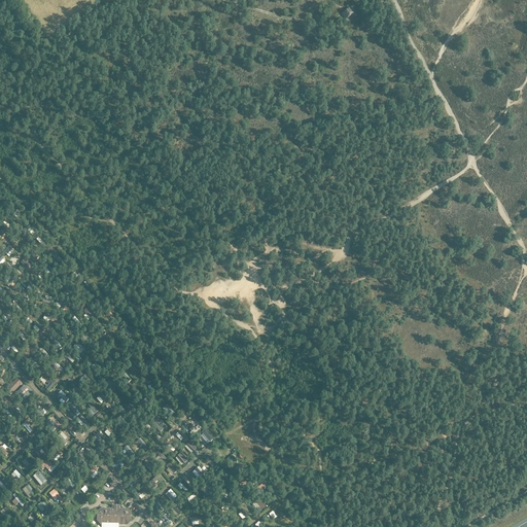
[(353,13),(349,8),(343,14),(347,20),(353,13)]
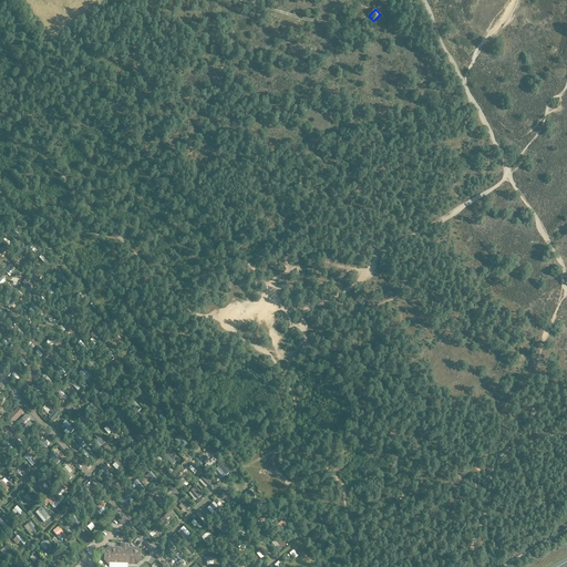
[(60,272),(57,276),(65,284),(69,281),(60,272)]
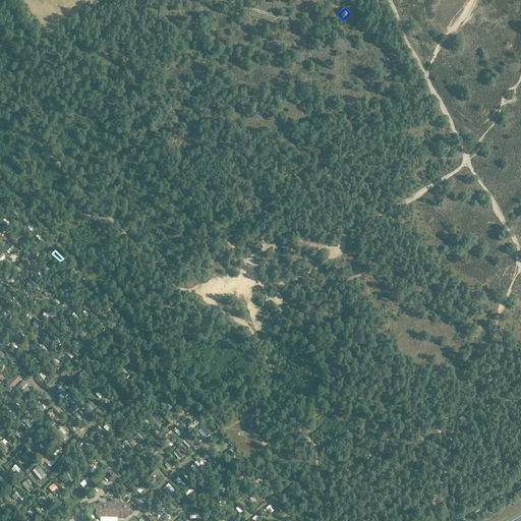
[(77,279),(80,277),(76,273),(74,270),(71,272),(72,272),(77,279)]
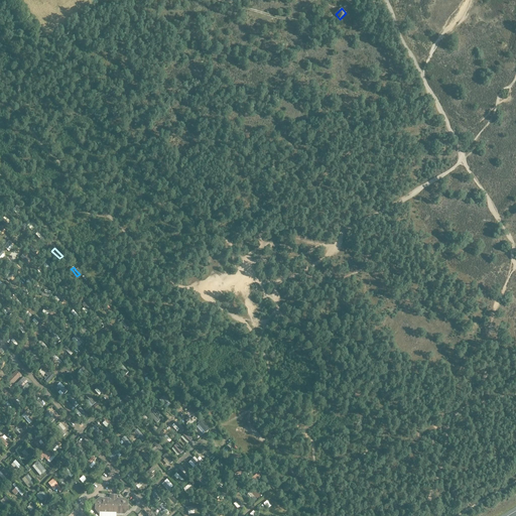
[(67,283),(65,285),(68,288),(66,290),(69,293),(73,289),(67,283)]
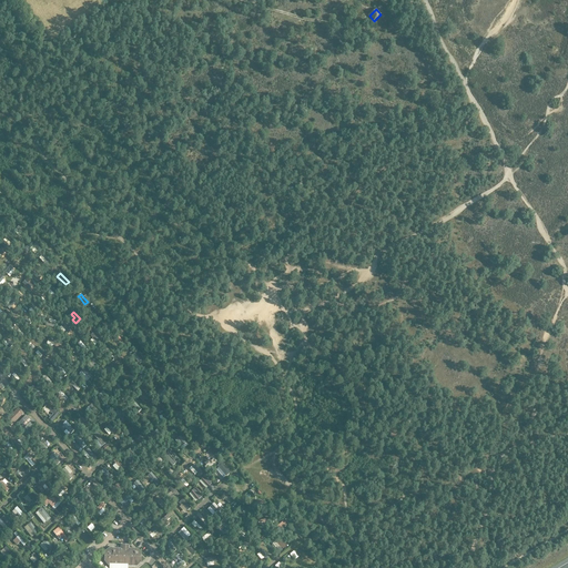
[(89,333),(97,342),(100,340),(92,331),(89,333)]
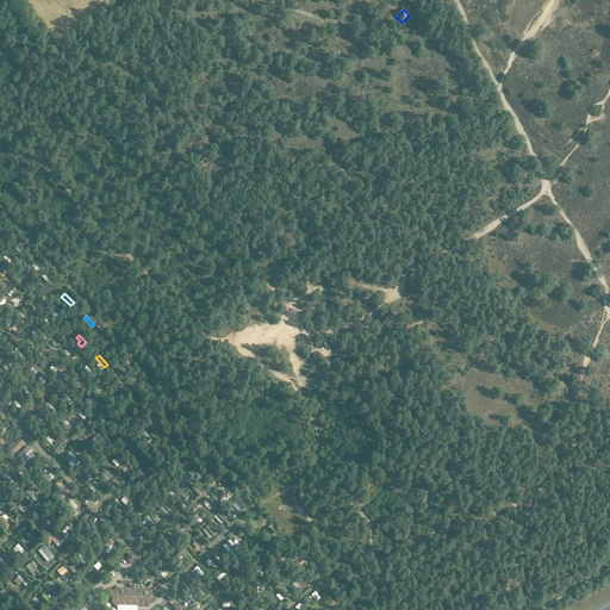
[(50,362),(55,367),(57,369),(60,366),(53,360),(50,362)]
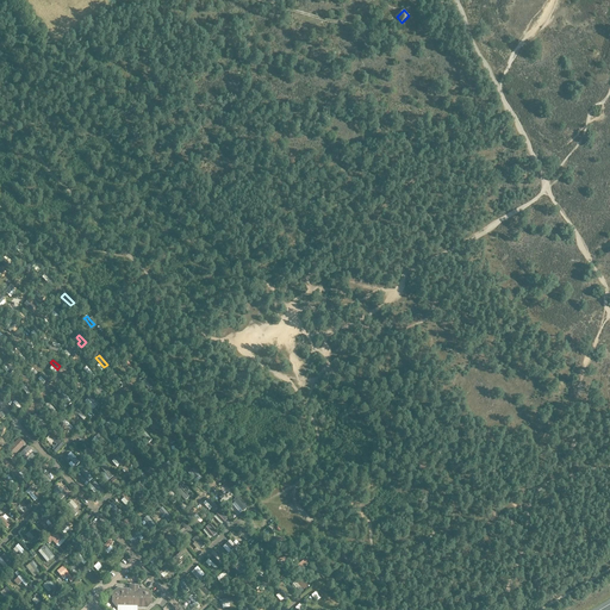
[(128,360),(125,363),(134,373),(137,371),(128,360)]
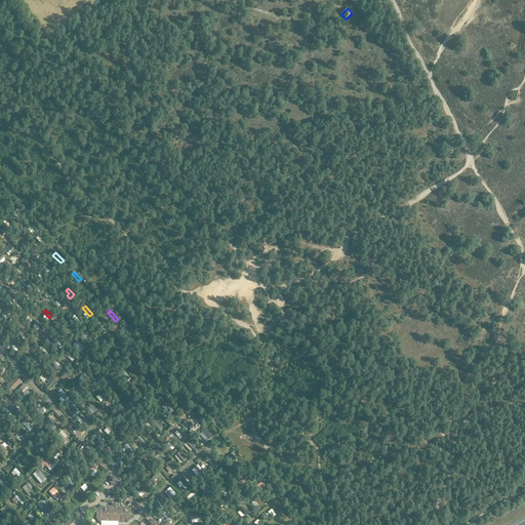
[(72,318),(74,321),(78,325),(79,325),(81,323),(75,316),(72,318)]
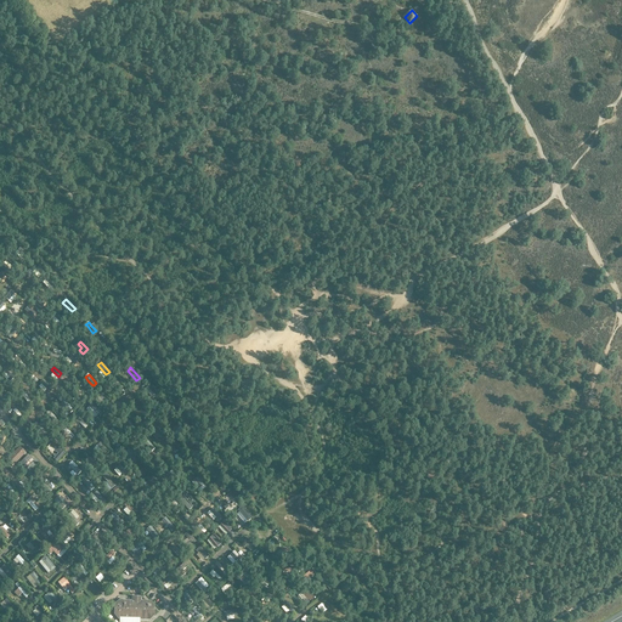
[(73,389),(77,393),(82,397),(84,395),(75,386),(73,389)]
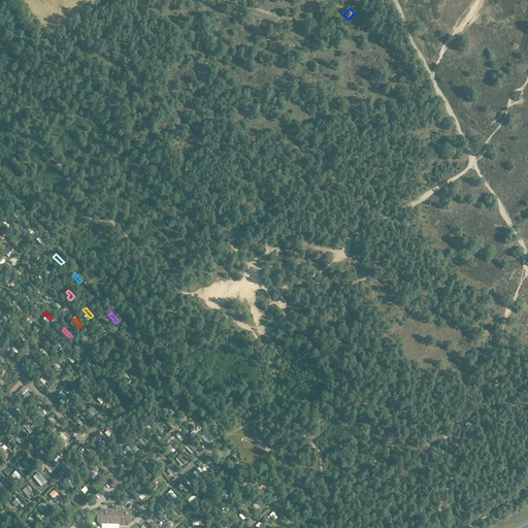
[(123,331),(128,336),(130,338),(132,336),(126,328),(123,331)]
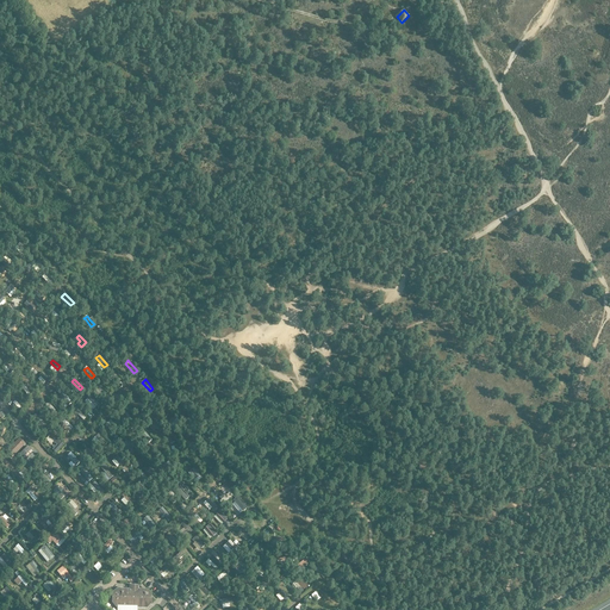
[(132,391),(129,393),(137,404),(139,402),(132,391)]
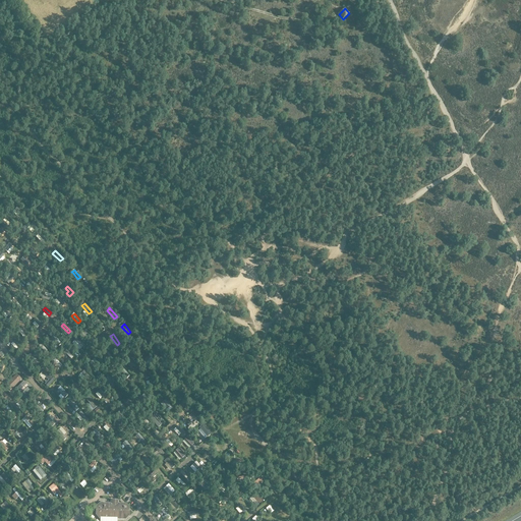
[(75,341),(75,342),(81,347),(83,349),(87,346),(77,338),(75,341)]
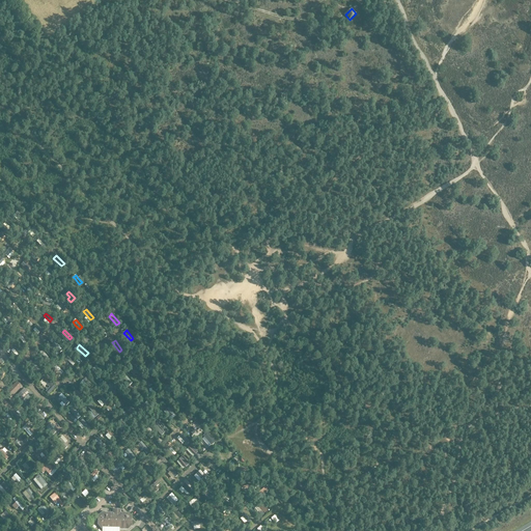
[(49,357),(42,351),(39,353),(46,359),(49,357)]
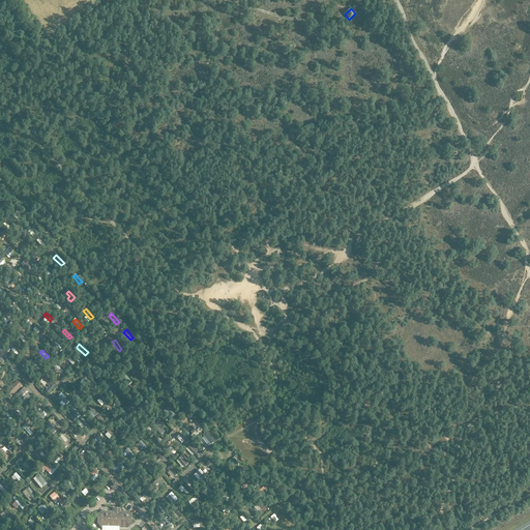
[(72,365),(75,362),(67,356),(65,358),(72,365)]
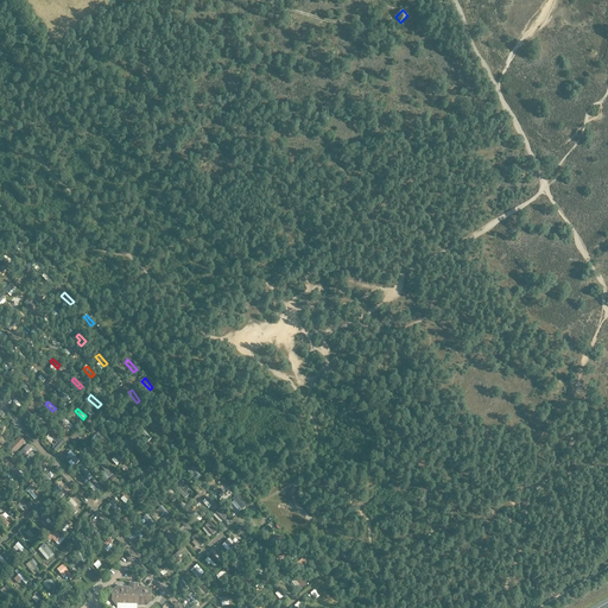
[(176,418),(171,423),(169,424),(172,428),(179,420),(177,417),(176,418)]
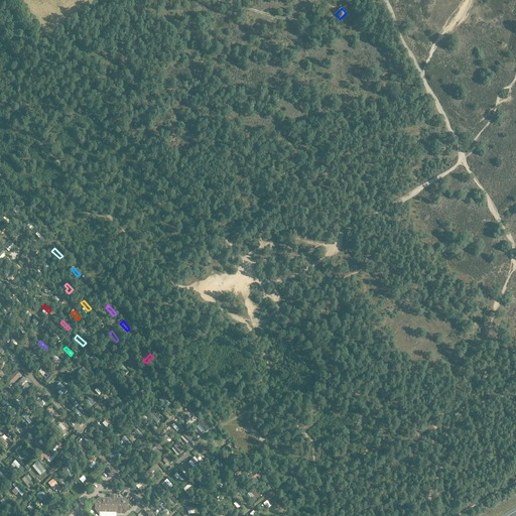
[(55,355),(53,357),(59,364),(61,362),(55,355)]
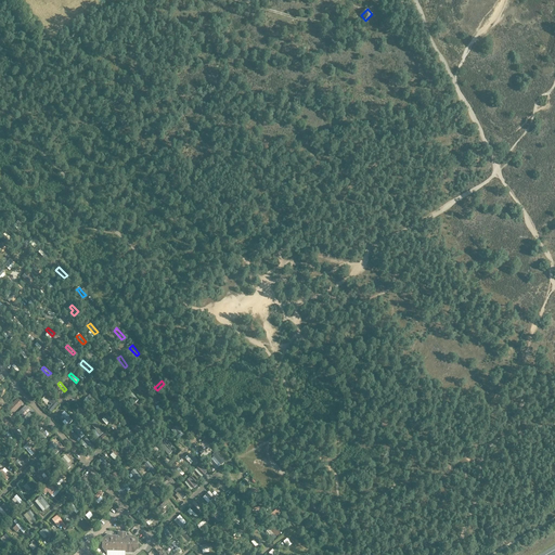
[(98,385),(104,392),(105,392),(107,390),(101,382),(98,385)]
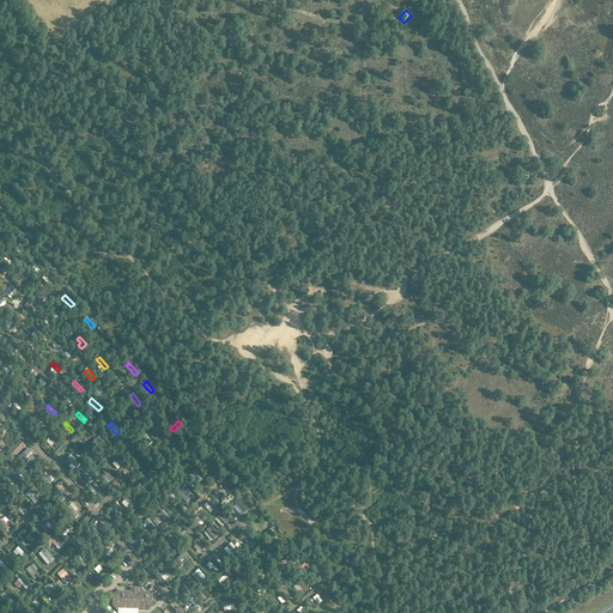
[(153,425),(161,434),(164,431),(157,422),(153,425)]
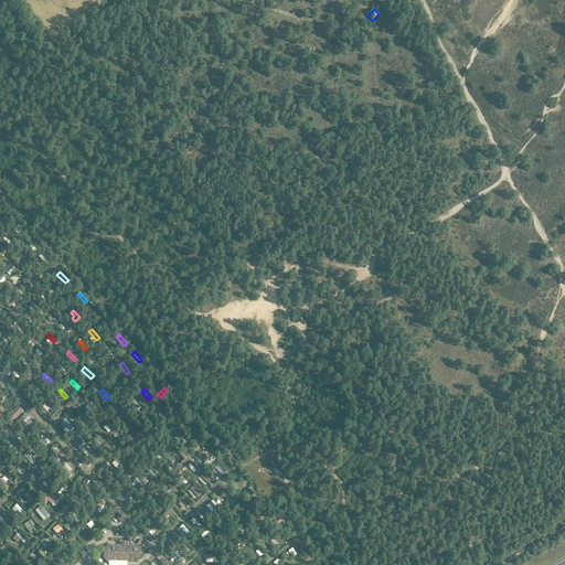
[(56,408),(48,401),(44,405),(53,412),(49,417),(53,419),(60,412),(56,408)]
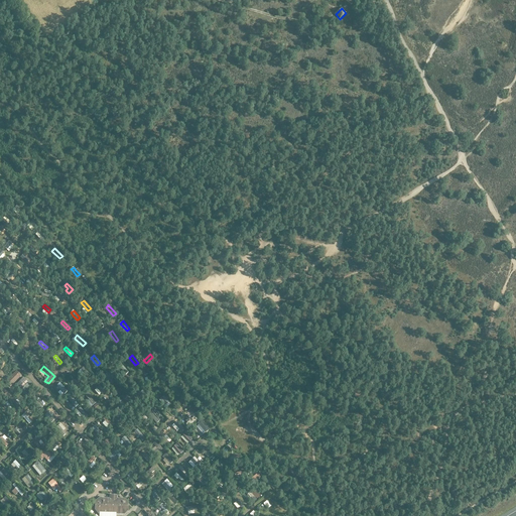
[(21,376),(16,371),(6,382),(10,387),(21,376)]
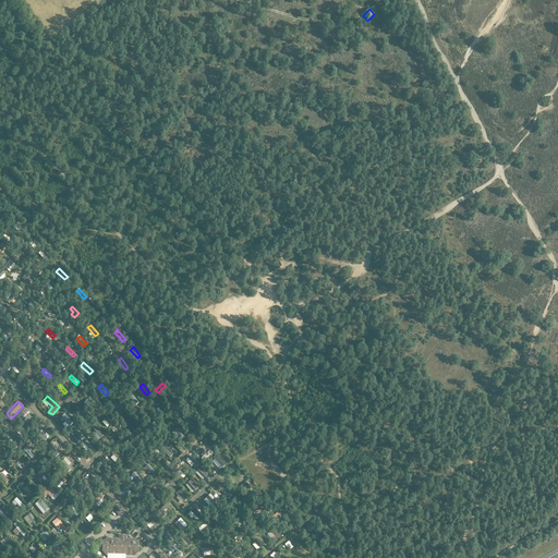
[(121,414),(124,412),(116,403),(113,405),(121,414)]
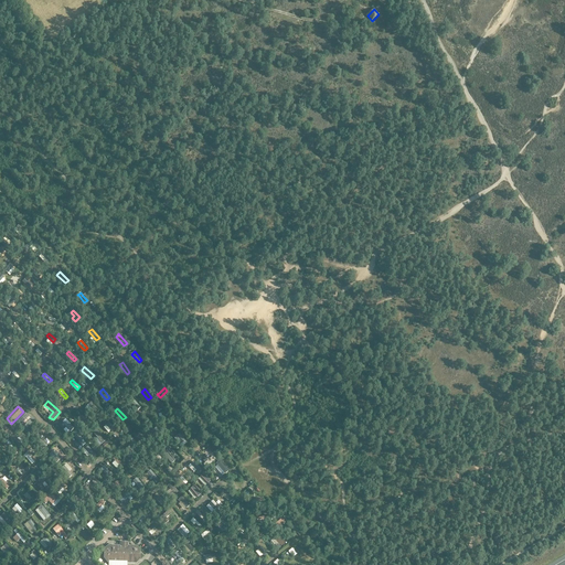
[(178,408),(172,413),(177,418),(183,413),(182,411),(180,412),(178,408)]
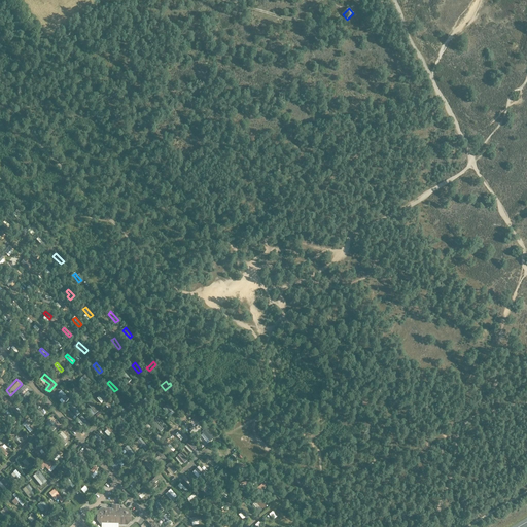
[(79,394),(76,396),(75,397),(78,400),(84,394),(76,385),(73,388),(74,389),(79,394)]
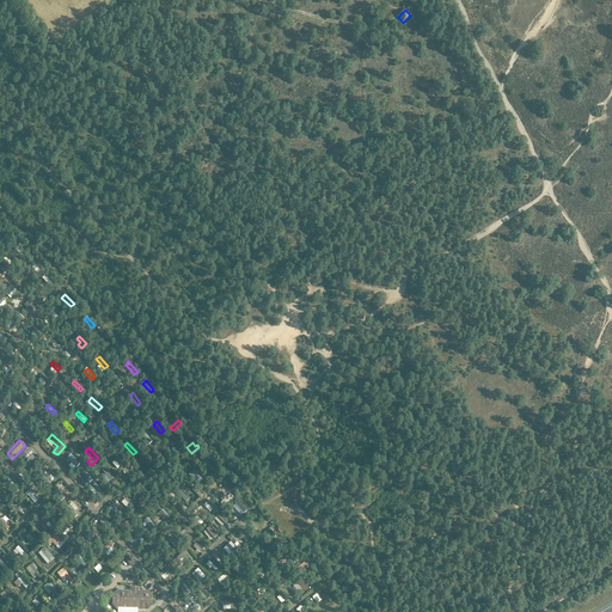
[(28,448),(18,458),(24,464),(28,460),(25,458),(31,451),(28,448)]
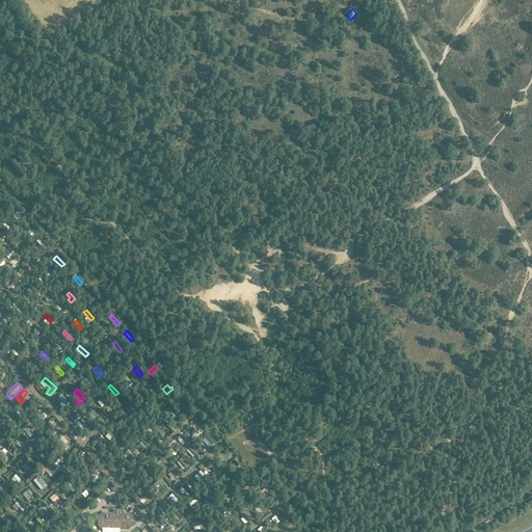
[(59,397),(61,400),(65,404),(68,402),(61,395),(59,397)]
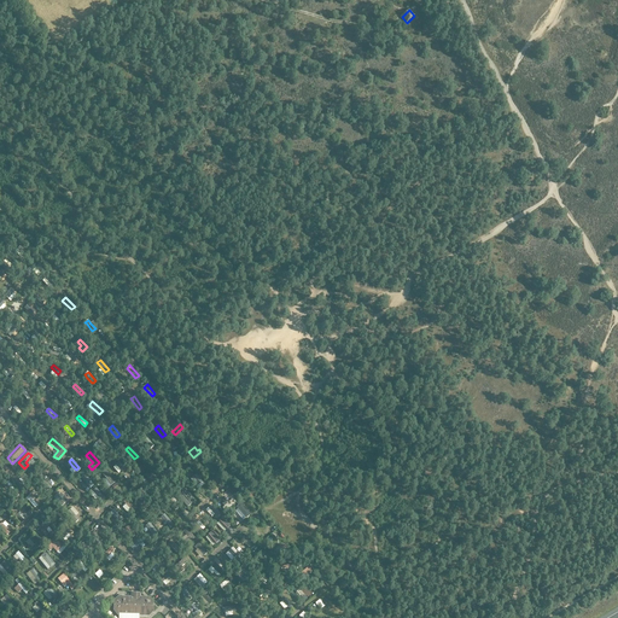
[(117,464),(117,465),(121,468),(118,470),(121,472),(122,471),(126,473),(128,471),(120,461),(117,464)]
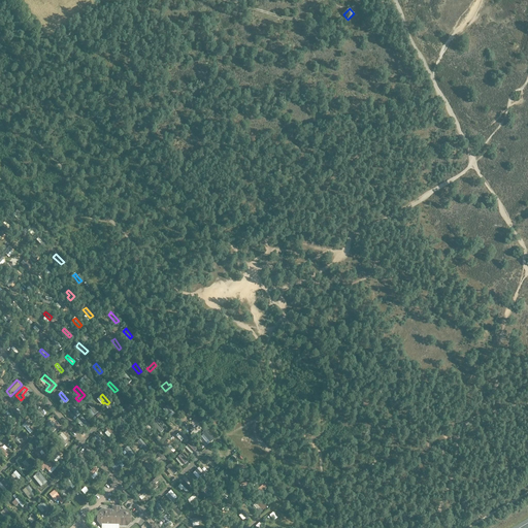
[(178,399),(180,402),(186,408),(189,405),(180,397),(178,399)]
